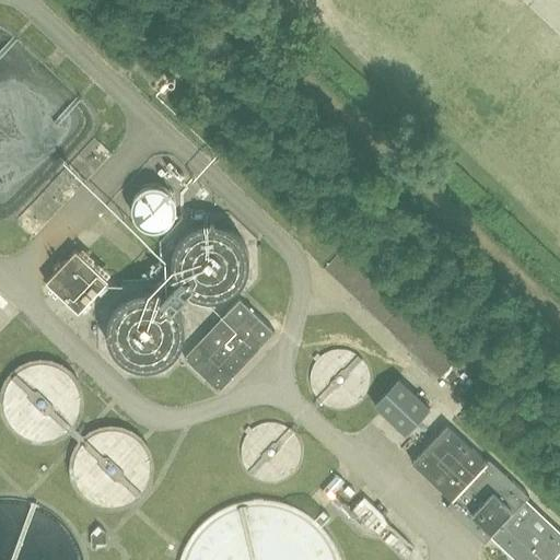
[(137,222),(140,225),(146,229),(151,230),(158,229),(164,228),(170,223),(173,219),(176,213),(176,209),(176,203),(175,199),(173,195),(170,191),(165,188),(161,186),(153,185),(148,186),(142,187),(139,190),(135,195),(132,200),(131,207),(131,212),(133,218),(137,222)]
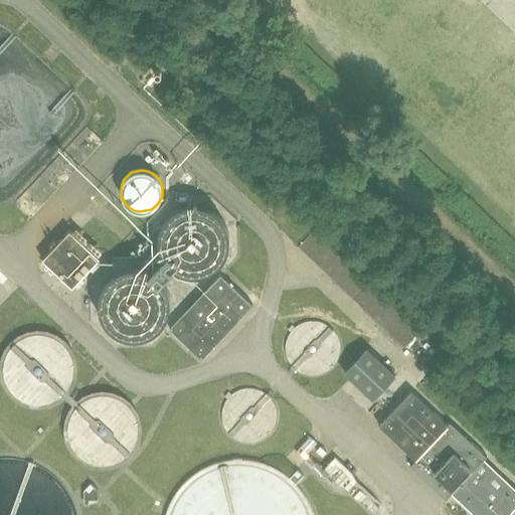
[(69,229),(42,259),(71,287),(100,258),(69,229)]
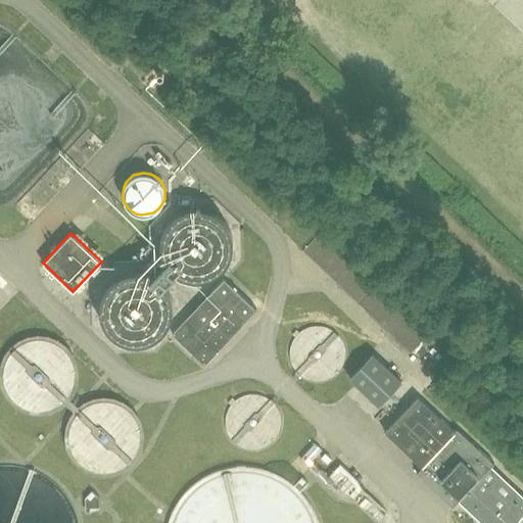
[(256,308),(225,279),(224,278),(172,332),(193,352),(204,364),(256,308)]
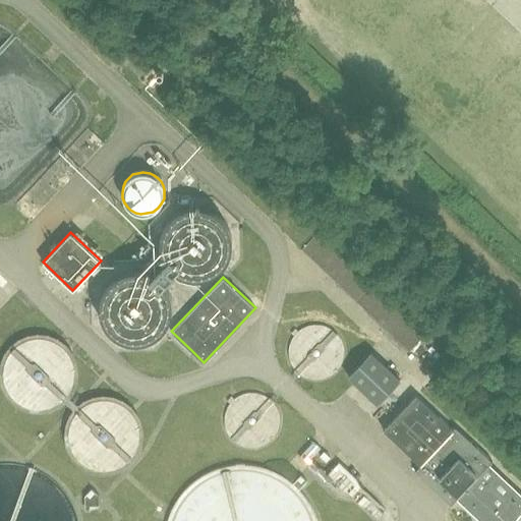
[(348,361),(349,354),(348,347),(346,340),(342,333),(337,328),(331,324),(325,321),(320,320),(312,320),(305,321),(297,324),(292,327),(288,331),(283,337),(281,343),(280,349),(279,356),(280,363),(283,370),(285,373),(290,380),(295,384),(302,387),(309,389),(316,389),(324,388),(329,386),(334,383),(339,379),(343,373),(346,368),(348,361)]
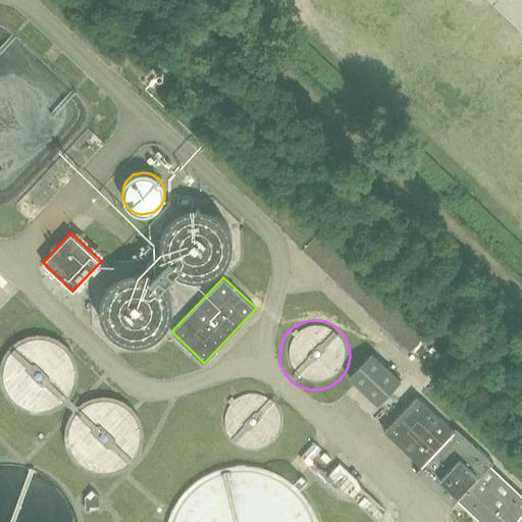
[(80,384),(81,376),(80,367),(76,359),(72,352),(66,346),(59,341),(52,337),(43,335),(36,335),(29,336),(21,340),(15,343),(7,350),(3,356),(0,362),(0,389),(1,394),(5,401),(11,408),(18,413),(27,416),(35,418),(42,418),(49,417),(57,414),(64,409),(69,405),(73,400),(77,393),(80,384)]
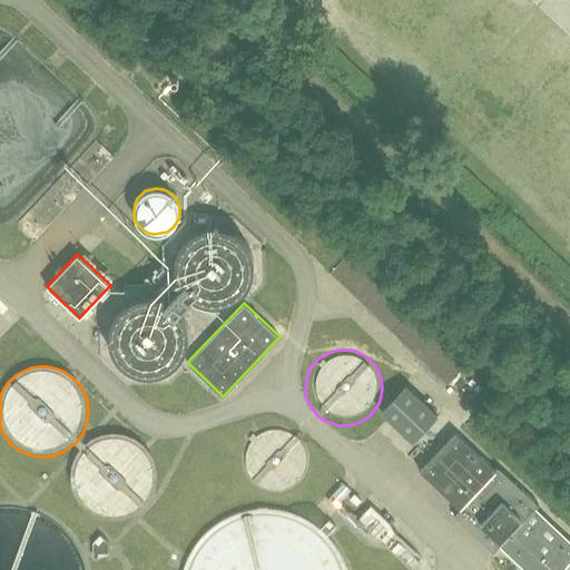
[(405,384),(380,412),(412,442),(438,414),(405,384)]
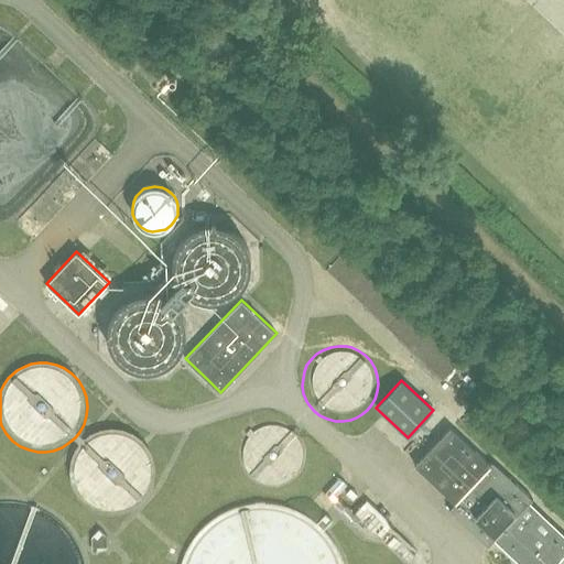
[(308,466),(310,456),(308,451),(306,442),(303,434),(297,427),(292,423),(283,419),(278,418),(269,416),(259,419),(252,421),(246,425),(241,430),(236,436),(232,443),(231,452),(230,457),(231,466),(235,473),(237,478),(243,486),(249,490),(257,494),(263,496),(272,496),(282,494),(289,491),(299,484),(303,478),(306,472),(308,466)]
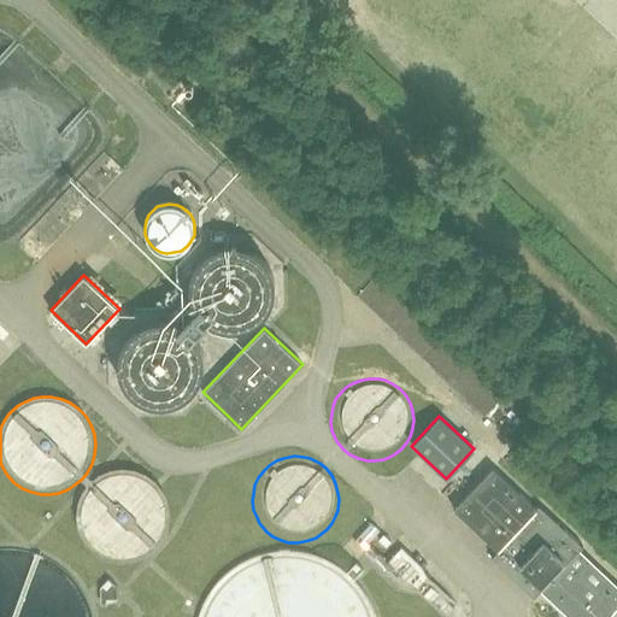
[(540,592),(564,615),(566,616),(607,616),(616,607),(616,585),(580,550),(582,546),(540,505),(536,509),(493,468),(477,485),(462,470),(451,481),(466,495),(454,510),(498,551),(492,558),(534,598),(540,592)]
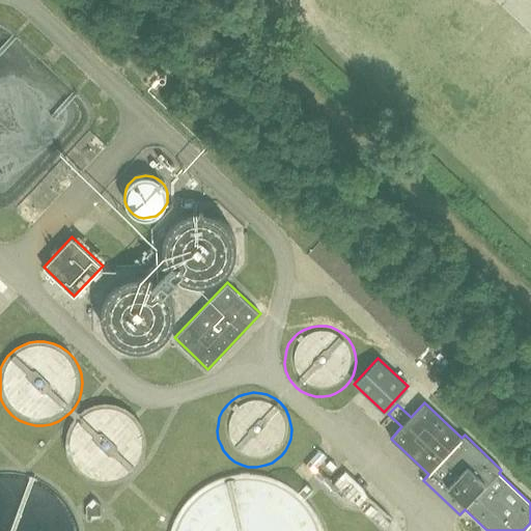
[(147,453),(148,446),(147,439),(145,429),(141,422),(135,415),(128,410),(119,407),(111,404),(104,404),(95,406),(89,408),(81,413),(76,418),(71,425),(67,432),(65,439),(65,448),(66,455),(70,464),(74,471),(80,477),(87,482),(93,485),(102,486),(109,487),(118,485),(124,483),(132,479),(136,474),(141,468),(145,462),(147,453)]
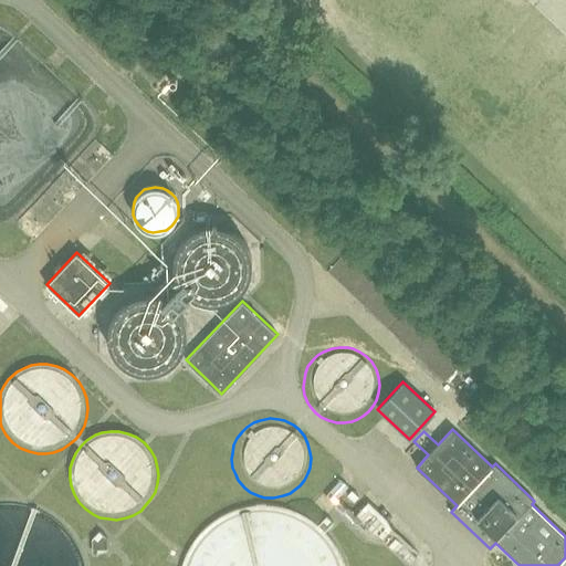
[(338,500),(333,505),(368,538),(387,543),(410,564),(417,557),(410,551),(412,547),(391,527),(387,519),(368,502),(364,506),(360,503),(357,506),(359,510),(355,515),(338,500)]
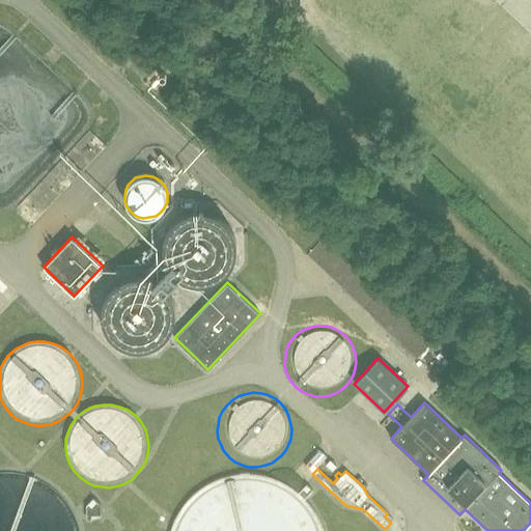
[(93,498),(86,505),(86,514),(90,514),(101,514),(101,505),(93,498)]
